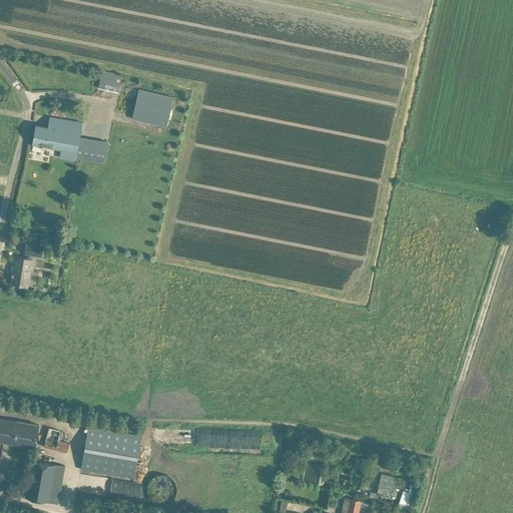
[(121,75),(102,70),(98,88),(117,92),(121,75)]
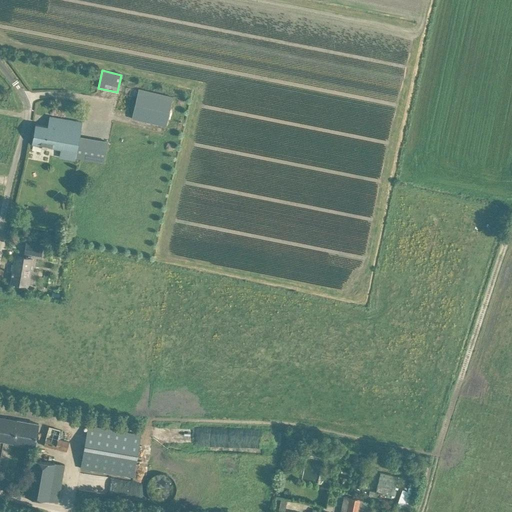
[(138,89),(132,119),(166,127),(173,97),(138,89)]
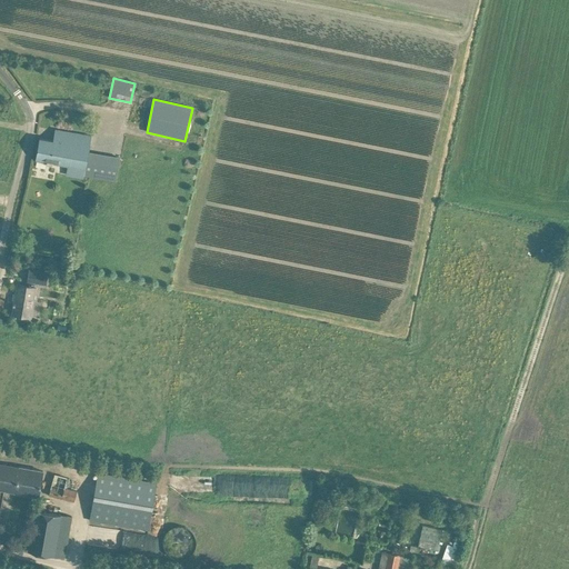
[(91,136),(66,131),(55,130),(52,141),(39,138),(36,160),(86,169),(85,176),(116,181),(121,158),(89,153),(91,136)]
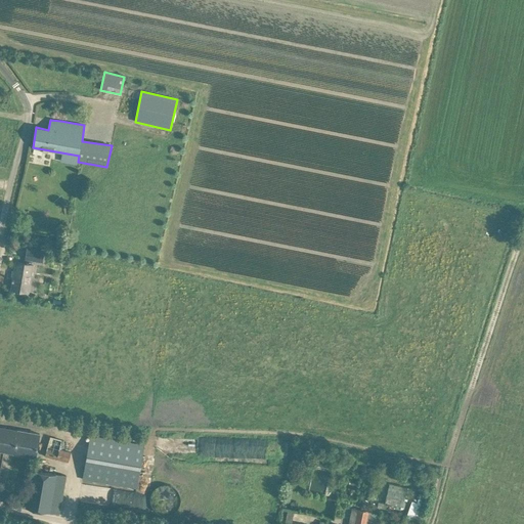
[(26,259),(36,261),(42,262),(43,252),(27,250),(26,259)]
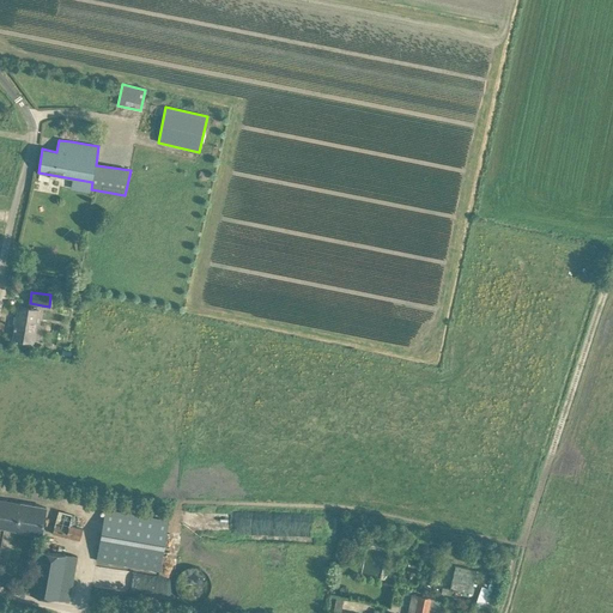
[(32,341),(38,310),(19,307),(13,339),(32,341)]
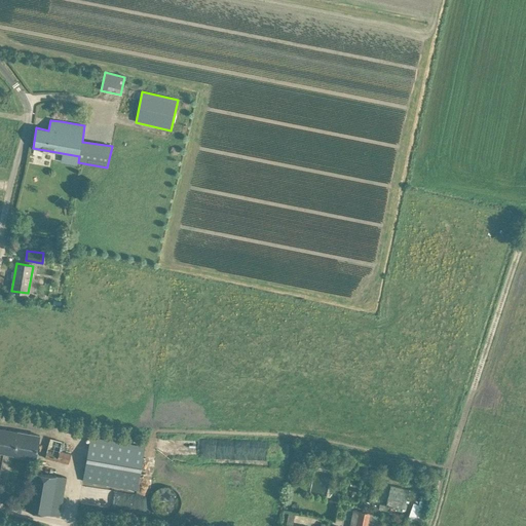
[(0,427),(0,451),(36,458),(40,435),(0,427)]
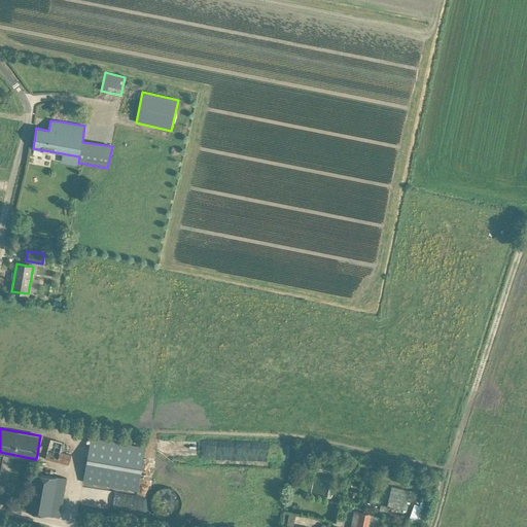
[(145,448),(91,437),(83,482),(137,492),(145,448)]
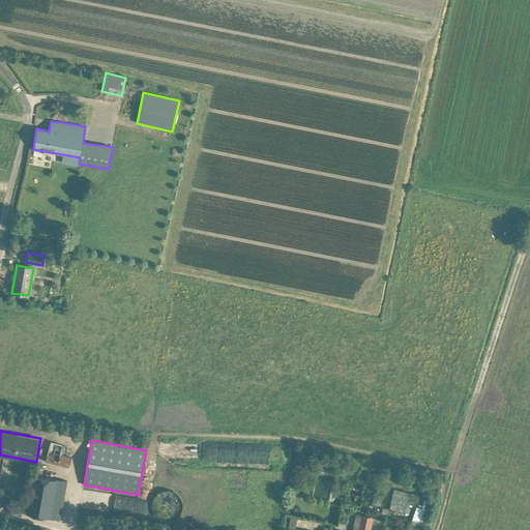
[(51,442),(46,462),(68,468),(71,458),(60,454),(62,445),(51,442)]
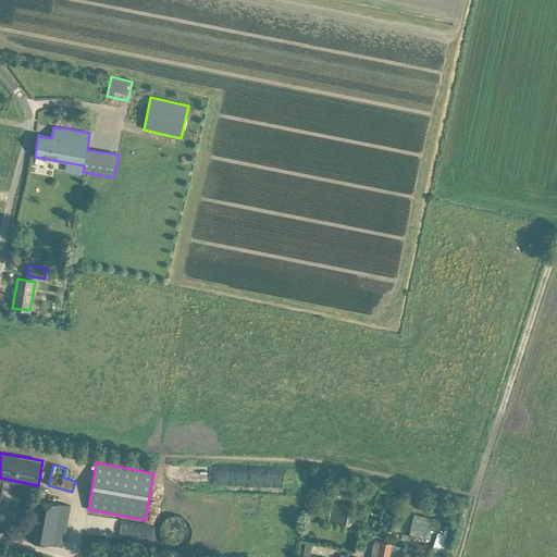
[(71,506),(35,499),(27,539),(63,545),(71,506)]
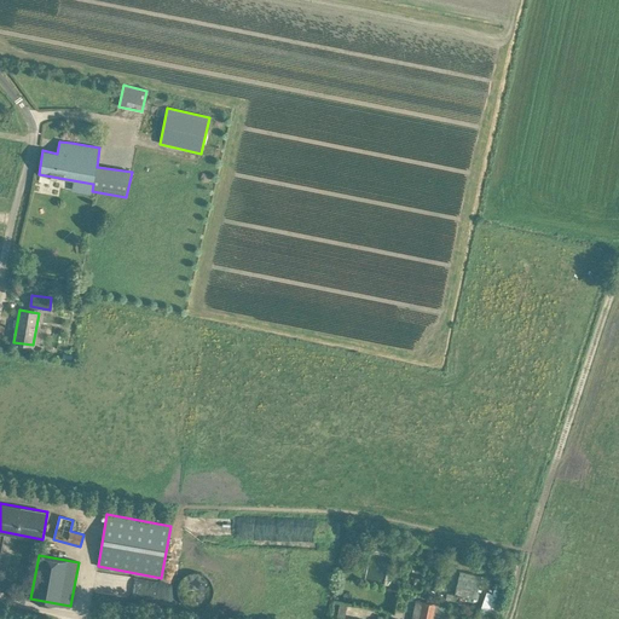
[(481,577),(460,571),(455,594),(476,599),(481,577)]
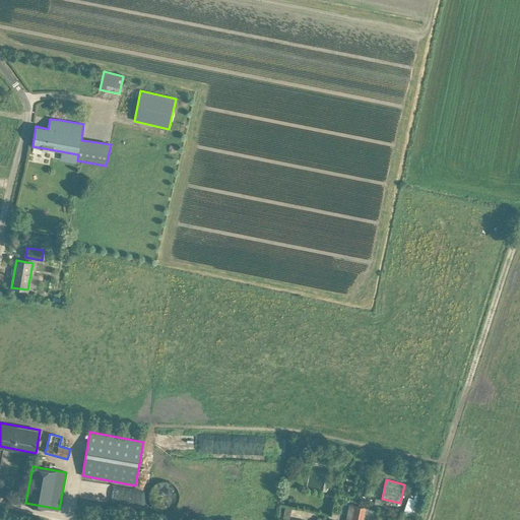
[(363,519),(366,508),(354,506),(351,519),(363,519)]
